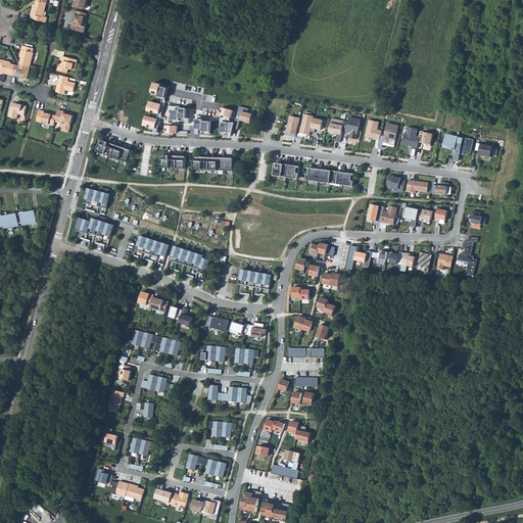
[(47,1),(46,0),(36,0),(35,7),(32,6),(30,13),(33,14),(31,18),(45,22),(47,16),(43,15),(44,11),(43,10),(45,2),(47,1)]
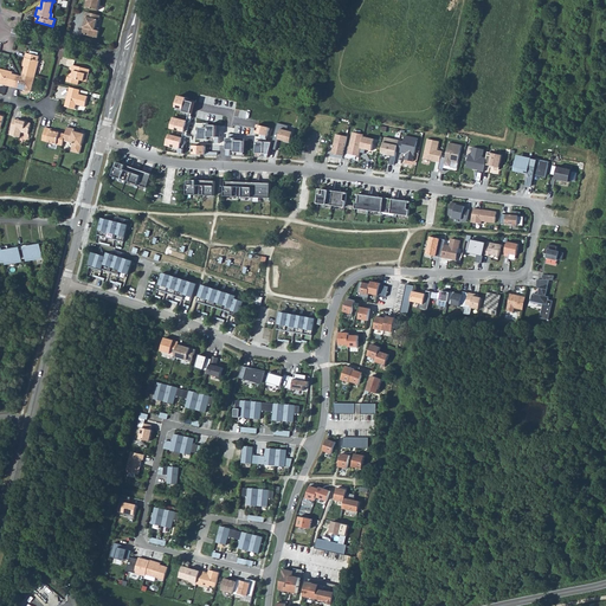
[(98,10),(101,0),(88,0),(86,7),(98,10)]
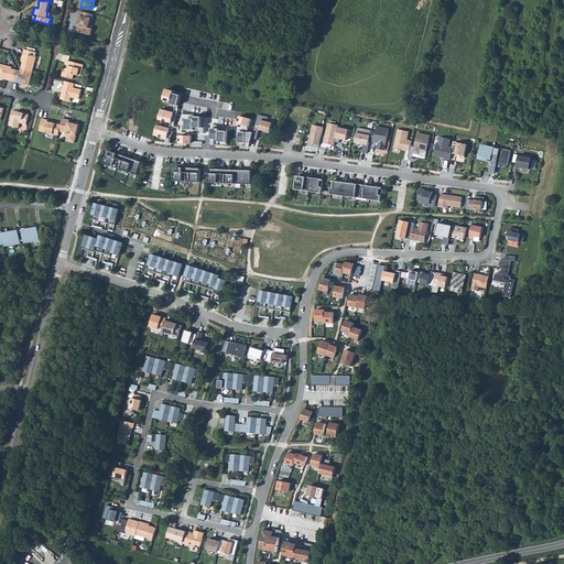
[(94,14),(80,11),(78,21),(79,21),(78,25),(77,31),(91,35),(93,29),(88,28),(91,19),(93,19),(94,14)]
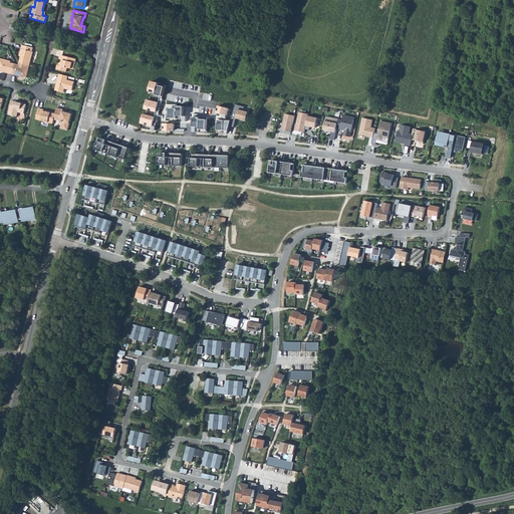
[(14,75),(25,78),(28,66),(27,66),(30,57),(31,56),(32,51),(31,51),(32,46),(23,44),(23,48),(20,48),(19,55),(21,55),(19,65),(10,62),(10,60),(0,57),(0,70),(7,73),(7,71),(14,73),(14,75)]
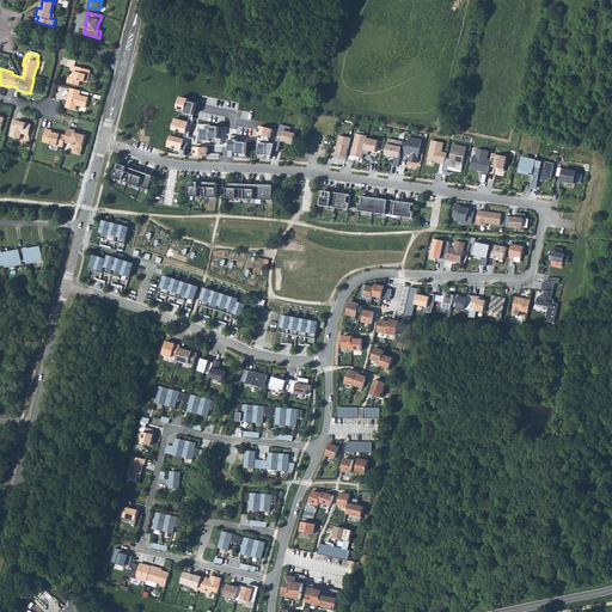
[(67,85),(79,87),(80,83),(85,84),(86,78),(89,77),(90,77),(91,72),(75,68),(74,73),(77,73),(77,75),(71,80),(69,80),(67,85)]
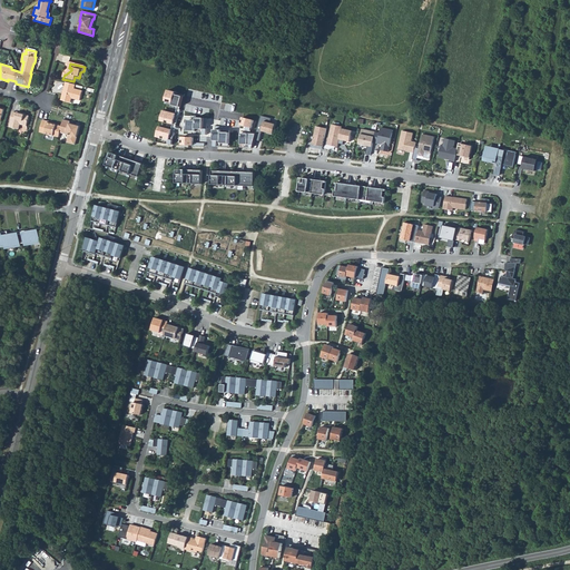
[(77,87),(67,84),(62,101),(71,105),(72,100),(81,102),(84,92),(76,90),(77,87)]
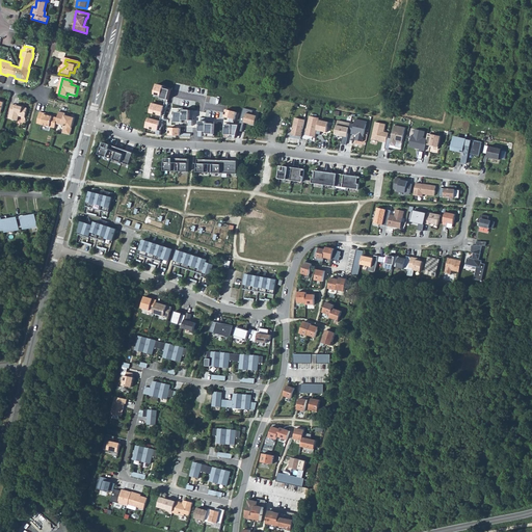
[(165,88),(157,86),(155,98),(162,99),(162,101),(168,102),(170,92),(165,91),(165,88)]
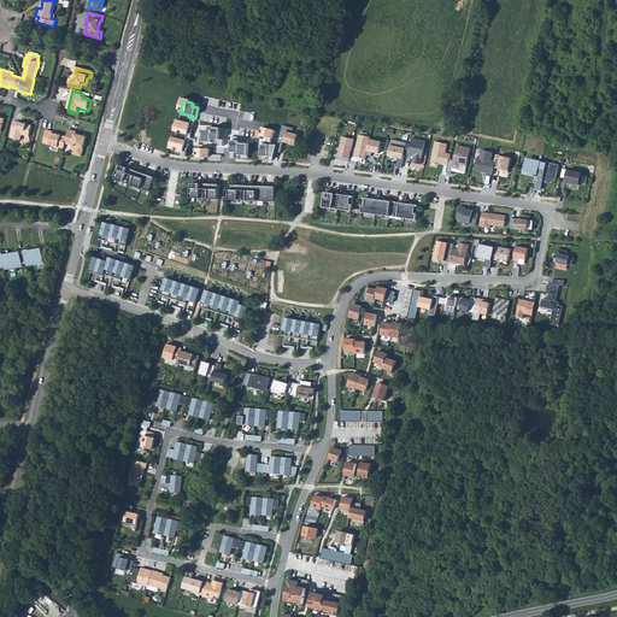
[(11,136),(21,139),(23,133),(30,135),(31,125),(27,124),(27,123),(21,121),(19,123),(15,122),(11,136)]
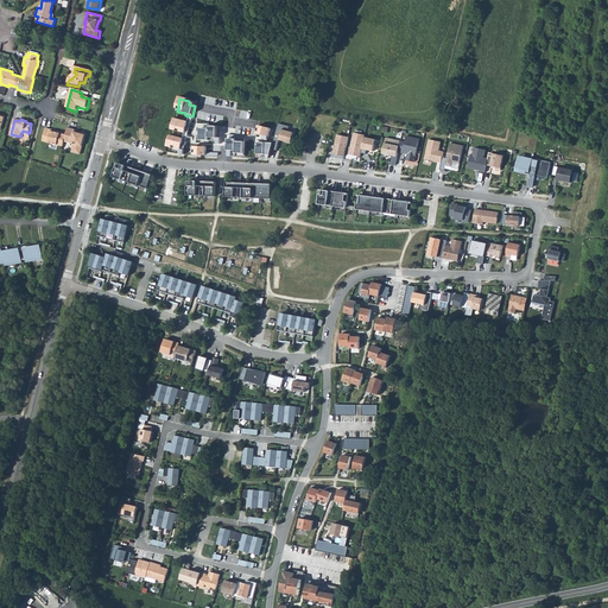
[(188,124),(175,120),(172,131),(185,134),(188,124)]
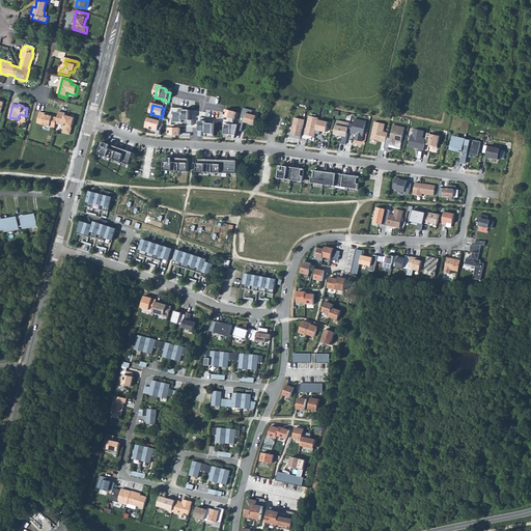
[(253,110),(243,107),(238,130),(242,131),(244,122),(254,124),(256,117),(251,116),(253,110)]
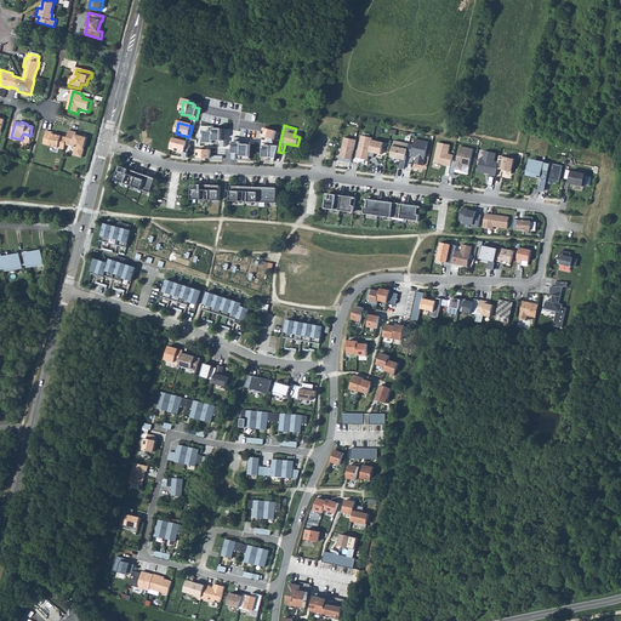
[(275,132),(265,129),(262,137),(269,140),(269,142),(273,142),(275,132)]
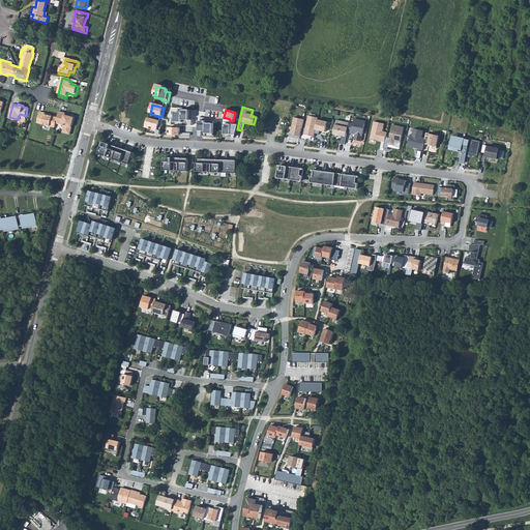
[(190,112),(175,111),(175,123),(182,123),(182,121),(189,121),(190,112)]
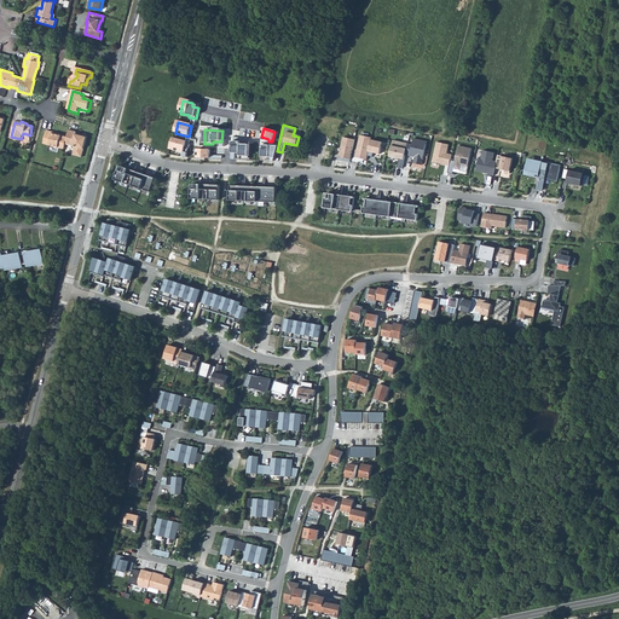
[(52,132),(46,131),(44,144),(64,149),(65,145),(67,138),(61,136),(52,133),(52,132)]
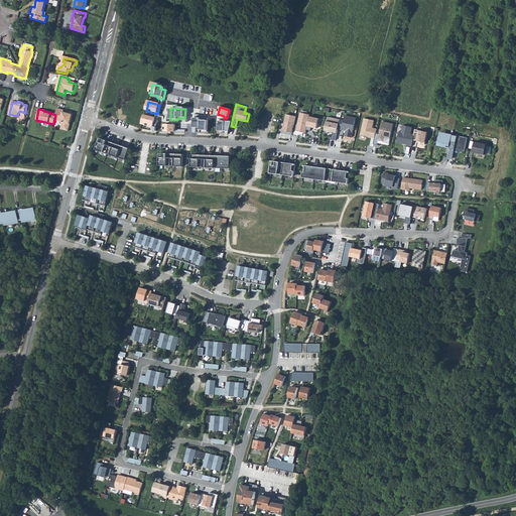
[(63,111),(57,110),(55,115),(54,121),(61,123),(60,128),(69,130),(73,115),(62,113),(62,112),(63,111)]
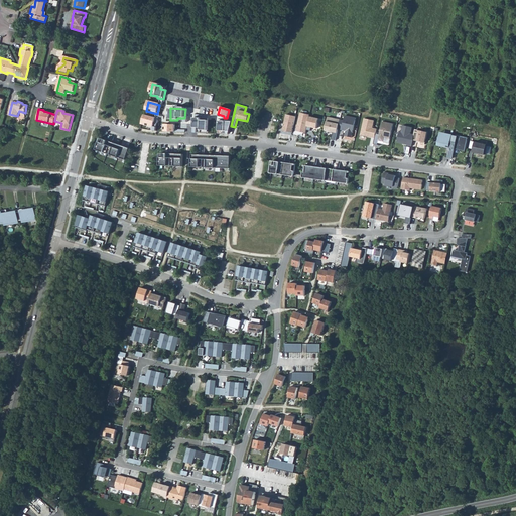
[(300,113),(296,131),(306,134),(307,127),(309,117),(309,115),(300,113)]
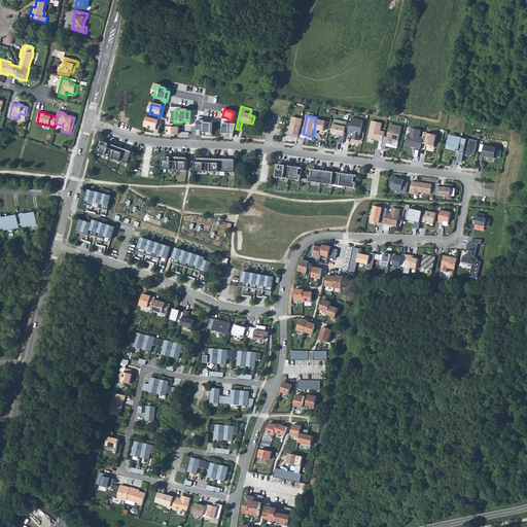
[(303,118),(292,116),(288,134),(299,136),(303,118)]
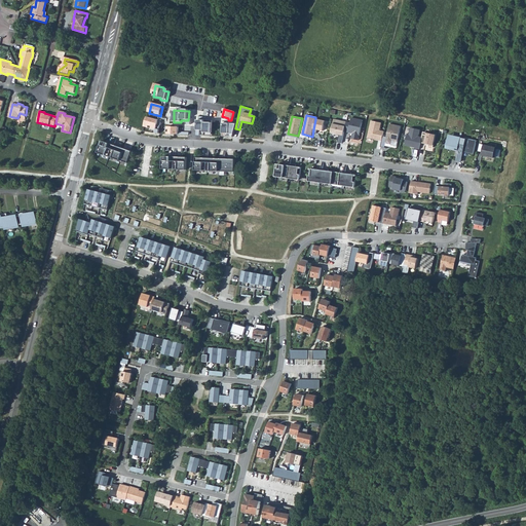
[(159,121),(147,118),(145,128),(157,130),(159,121)]
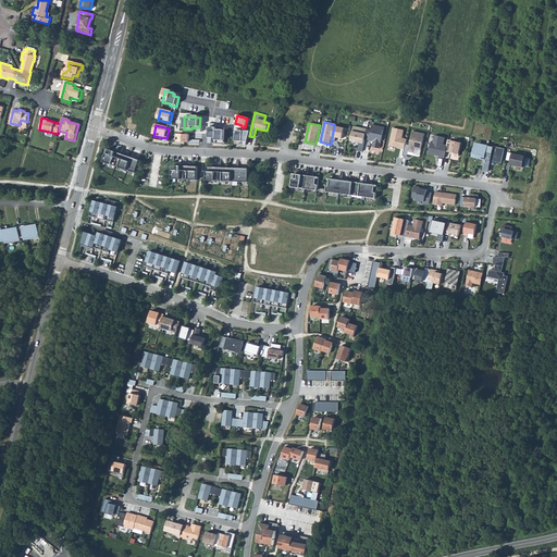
[(371,131),(367,130),(364,140),(381,144),(384,127),(372,125),(371,131)]
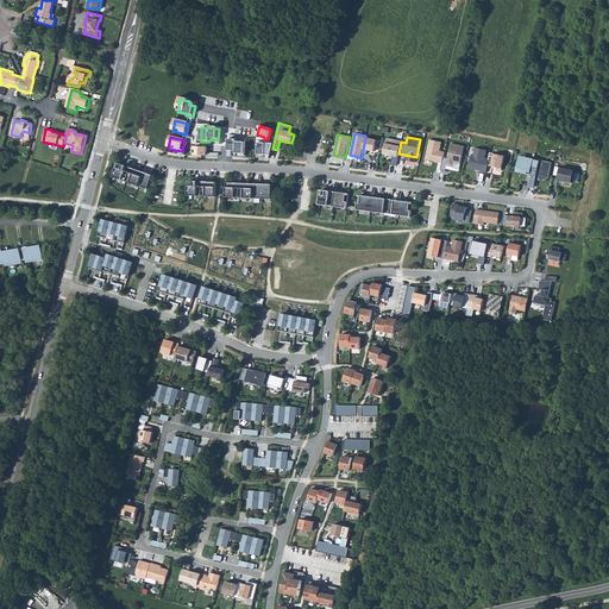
[(377,140),(365,138),(363,150),(375,152),(377,140)]
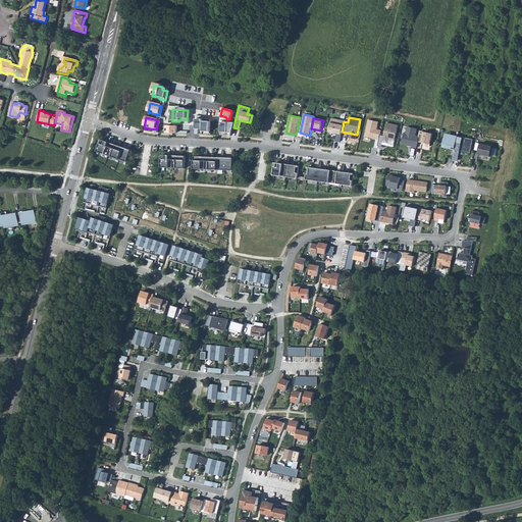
[(332,118),(328,133),(336,135),(335,142),(340,143),(342,132),(344,121),(332,118)]
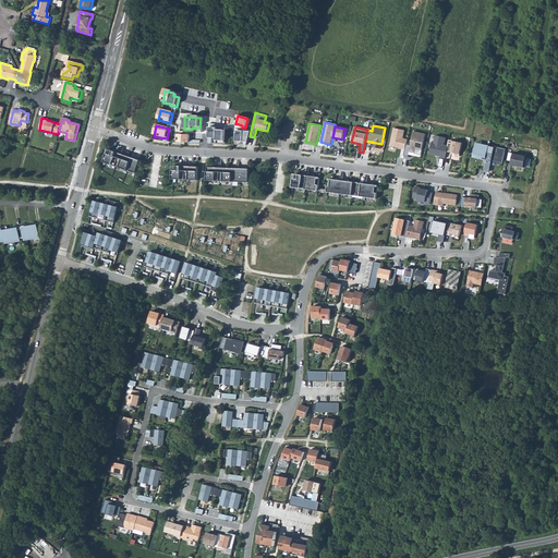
[(405,130),(393,126),(390,145),(405,148),(408,138),(403,137),(405,130)]
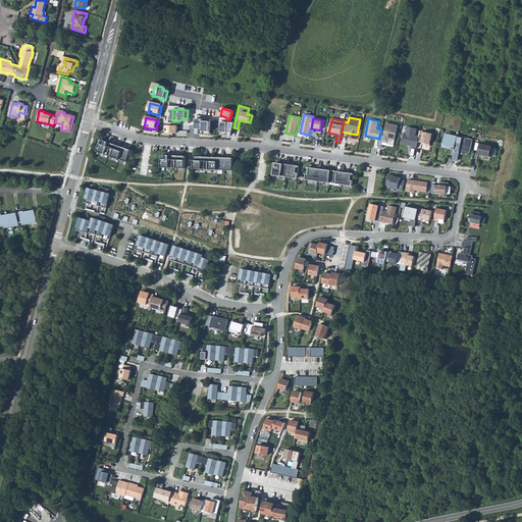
[(211,120),(196,120),(196,135),(211,136),(211,120)]
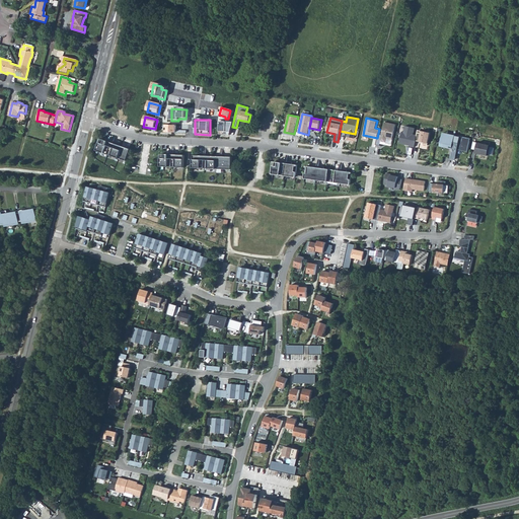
[(392,140),(395,125),(384,123),(381,142),(386,143),(386,139),(392,140)]
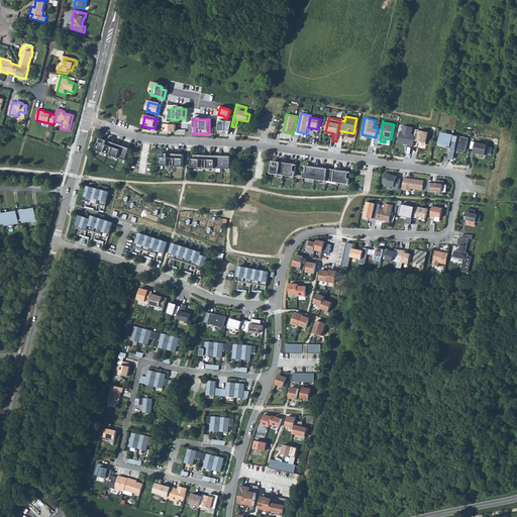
[(413,126),(404,124),(403,130),(401,130),(398,141),(408,143),(408,144),(413,145),(414,138),(415,133),(412,132),(413,126)]
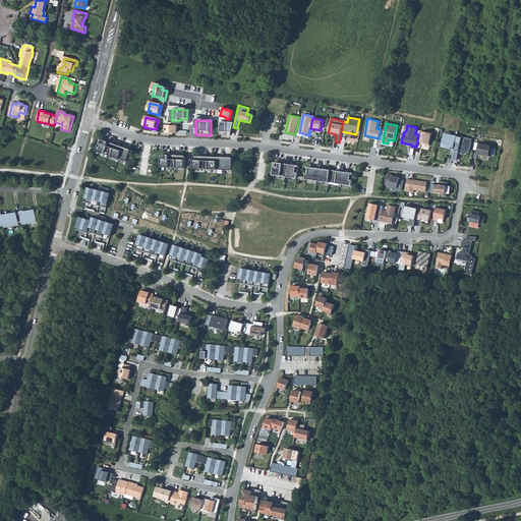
[(432,132),(419,129),(418,134),(417,139),(425,141),(424,143),(429,145),(432,132)]
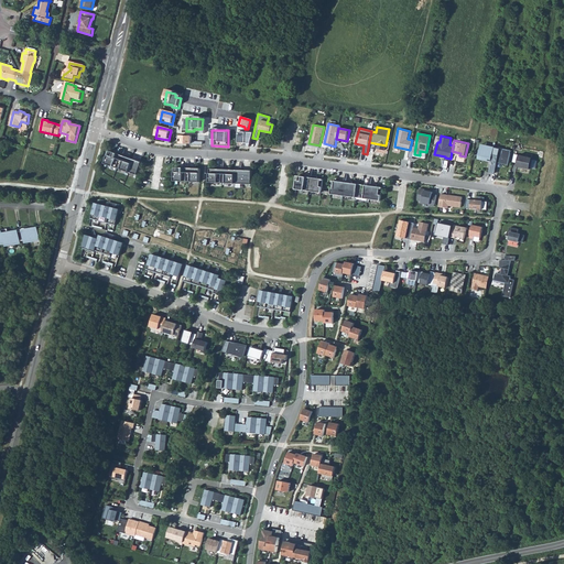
[(496,147),(486,144),(483,159),(492,161),(495,151),(496,147)]
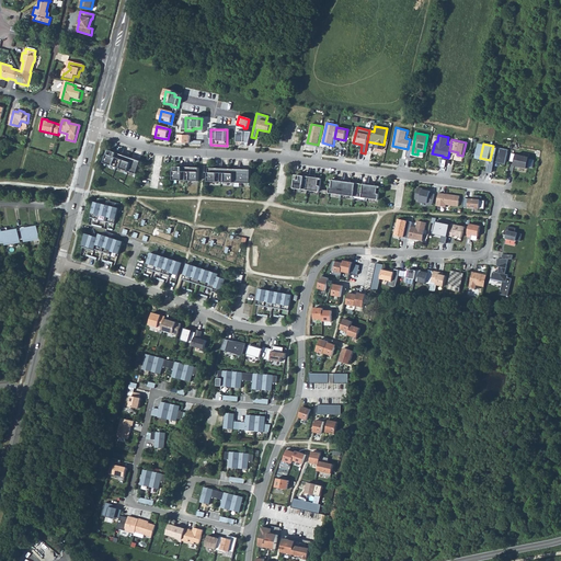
[(492,150),(490,160),(488,170),(492,171),(494,161),(505,163),(508,148),(501,147),(500,152),(492,150)]
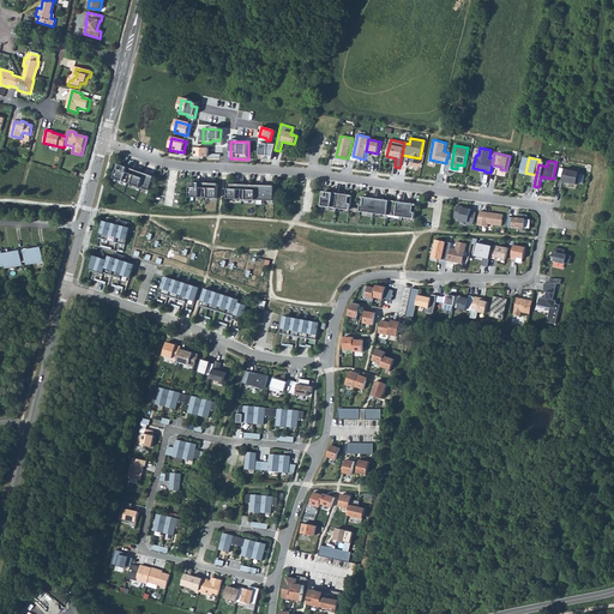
[(132,168),(120,164),(114,179),(149,191),(155,176),(134,169),(134,167),(132,167),(132,168)]
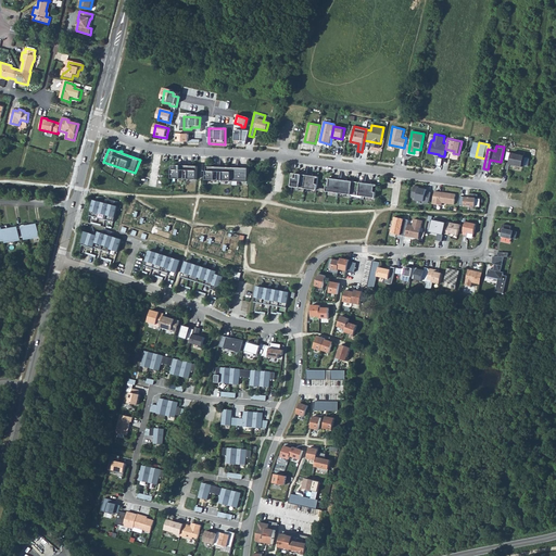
[(525,154),(508,151),(506,159),(510,159),(509,163),(515,164),(514,168),(521,169),(525,154)]
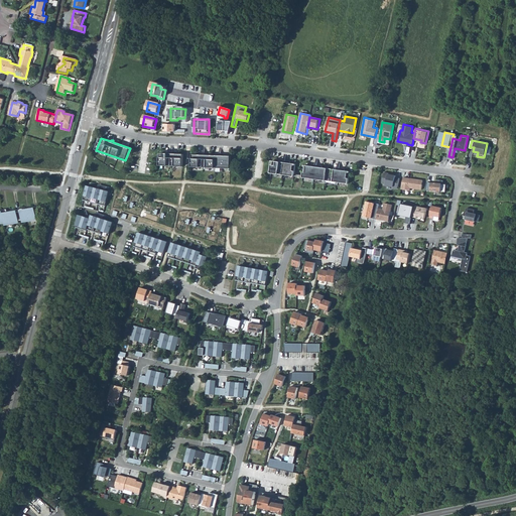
[(170,154),(160,153),(159,166),(182,167),(183,154),(172,154),(172,152),(170,152),(170,154)]
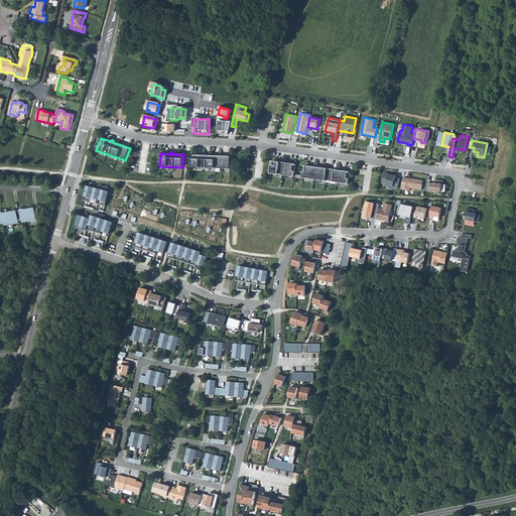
[(203,155),(192,155),(191,166),(230,168),(231,156),(221,155),(221,154),(220,154),(219,155),(205,155),(205,153),(203,153),(203,155)]
